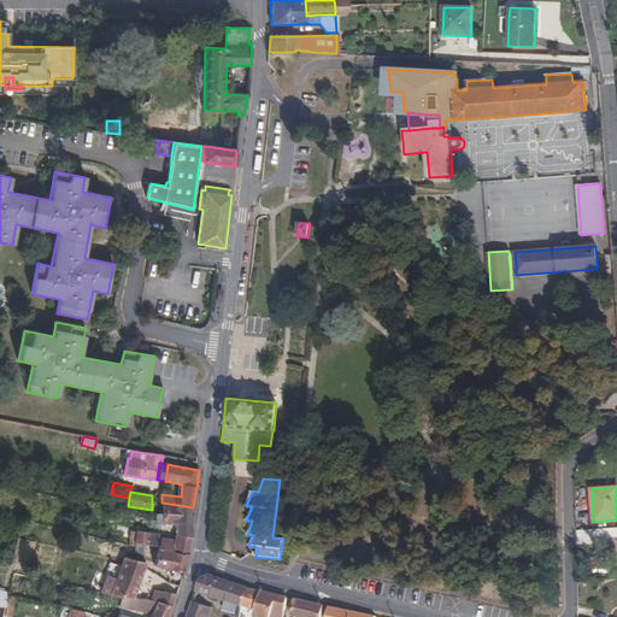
[(135,532),(131,532),(130,542),(159,547),(158,550),(189,554),(192,538),(192,526),(193,507),(162,503),(163,513),(156,513),(156,521),(156,522),(163,523),(172,524),(175,523),(176,534),(175,540),(163,538),(162,535),(150,533),(136,532),(135,532)]
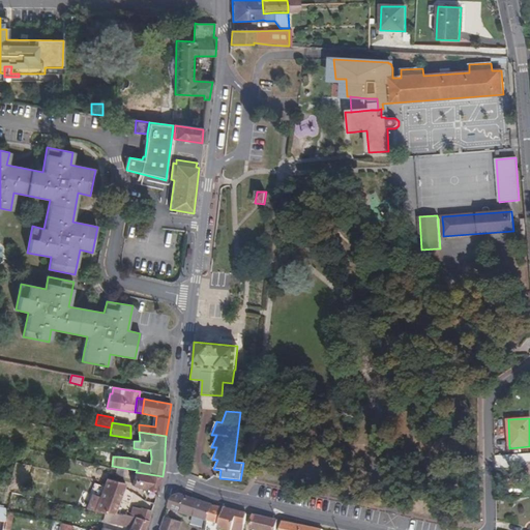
[(95,453),(78,451),(76,460),(93,464),(95,453)]
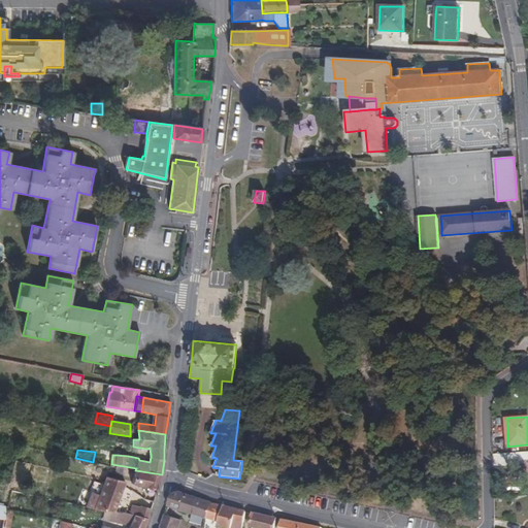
[(106,453),(103,465),(110,467),(111,464),(112,455),(106,453)]
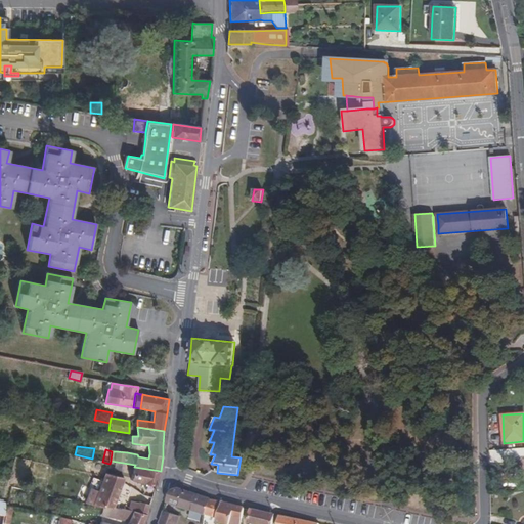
[(156,486),(161,471),(134,467),(131,480),(144,484),(156,486)]
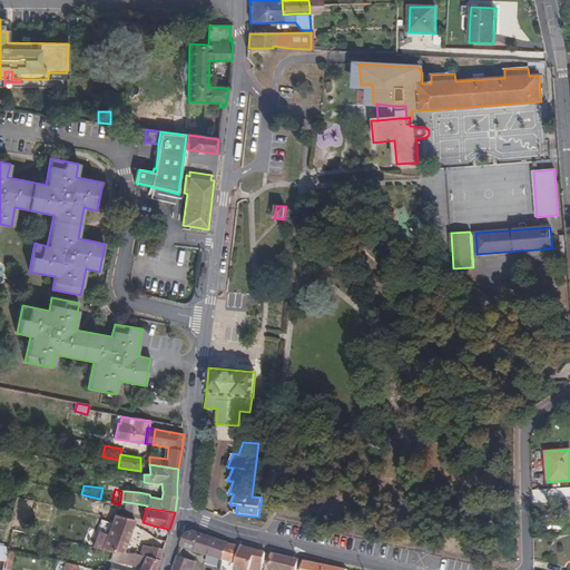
[(135,520),(115,516),(114,519),(107,534),(101,549),(101,550),(111,552),(123,553),(134,524),(135,520)]
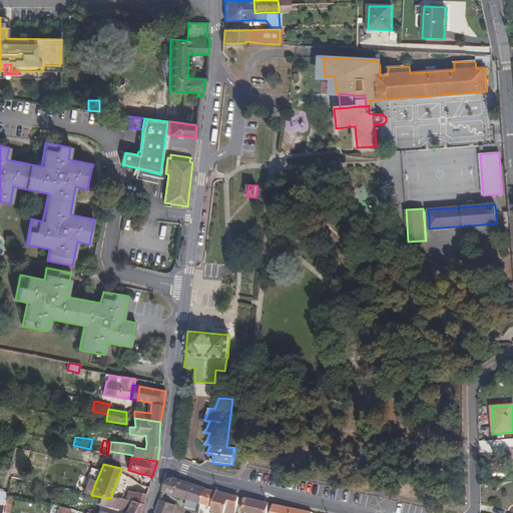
[(163,491),(200,503),(205,489),(187,483),(172,478),(167,480),(163,491)]
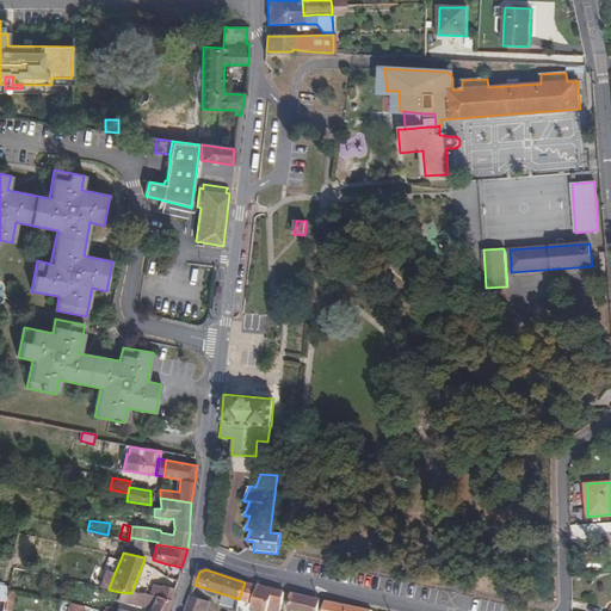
[(109,588),(115,573),(106,571),(100,586),(109,588)]
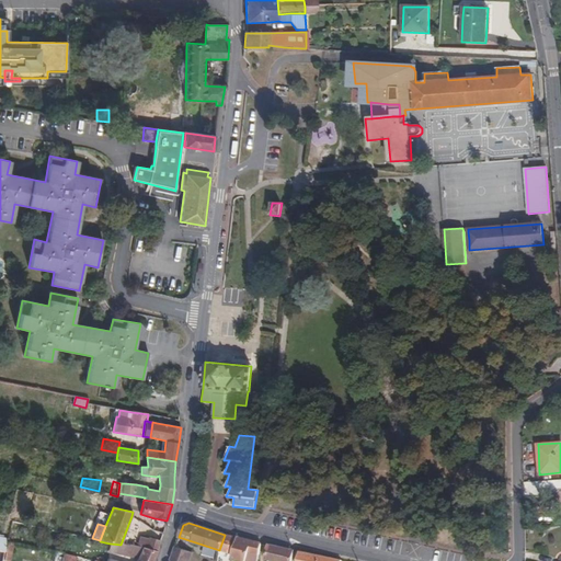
[(244,539),(225,535),(219,550),(231,554),(230,559),(238,560),(244,560),(248,552),(254,553),(253,558),(258,559),(261,542),(244,539)]
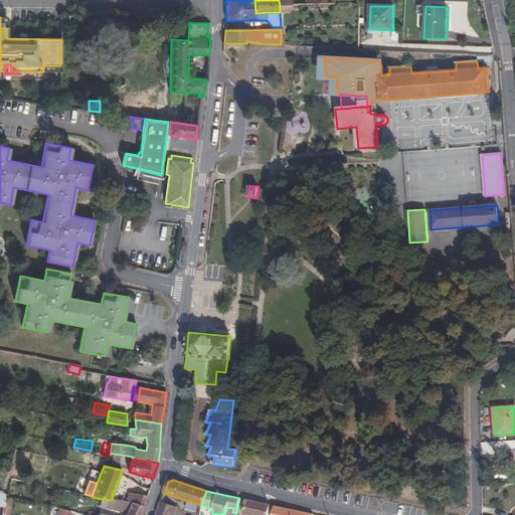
[(131,503),(144,506),(147,496),(137,493),(137,494),(129,493),(126,502),(131,503)]
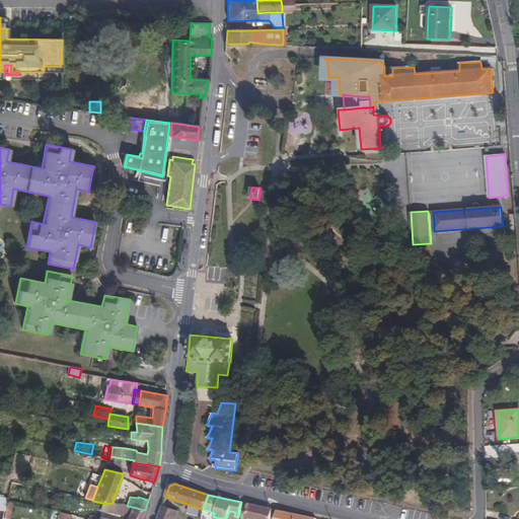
[(112,504),(101,503),(100,511),(117,514),(119,505),(112,504)]
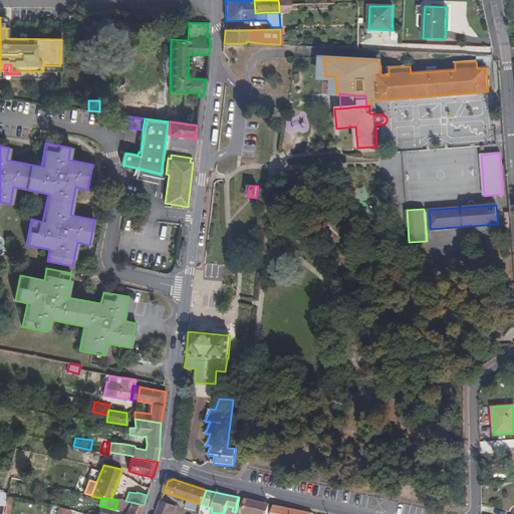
[(255,501),(245,499),(242,512),(246,513),(248,513),(267,513),(269,504),(255,501)]
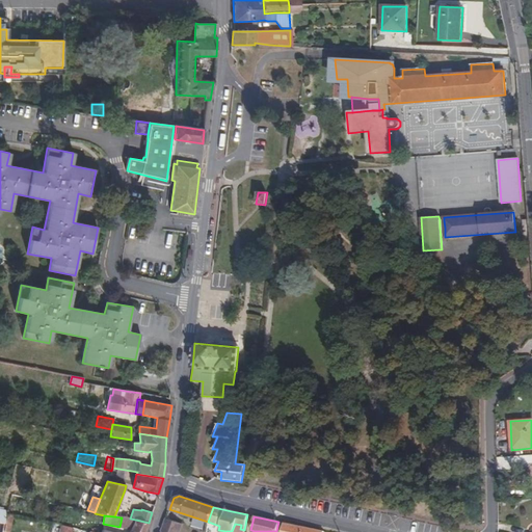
[(130,519),(122,517),(120,527),(131,530),(129,531),(145,531),(150,524),(149,523),(135,520),(130,519)]
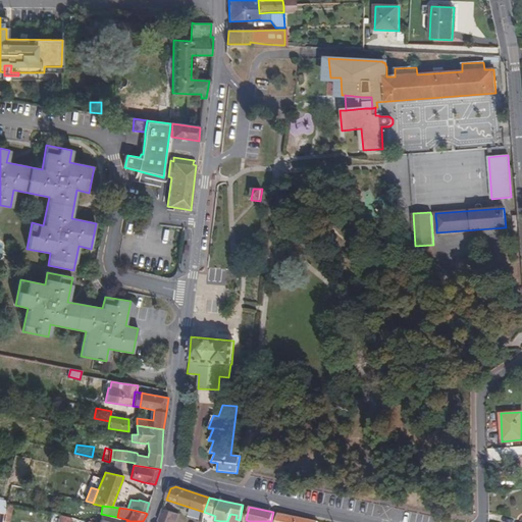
[(163,509),(158,521),(159,521),(176,521),(179,514),(163,509)]
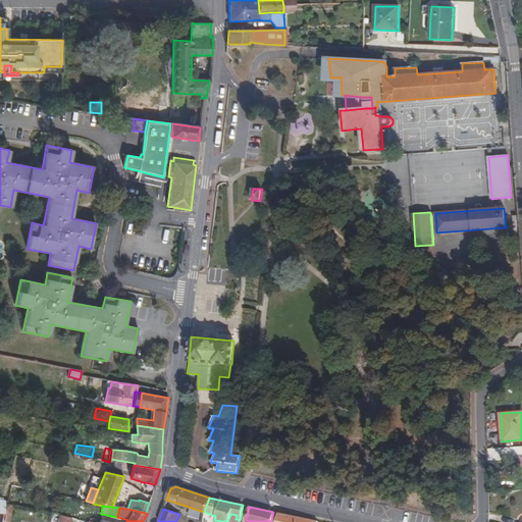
[(295,517),(278,513),(275,521),(316,521),(317,521),(295,517)]
